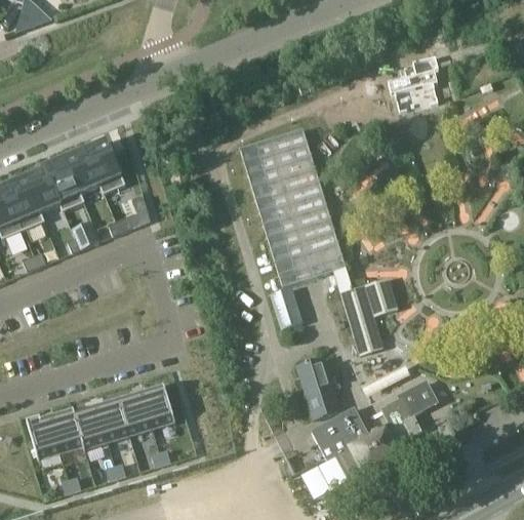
[(407,76),(389,81),(392,94),(396,93),(401,113),(441,102),(436,82),(439,81),(436,70),(440,69),(436,54),(412,61),(413,65),(404,68),(407,76)]
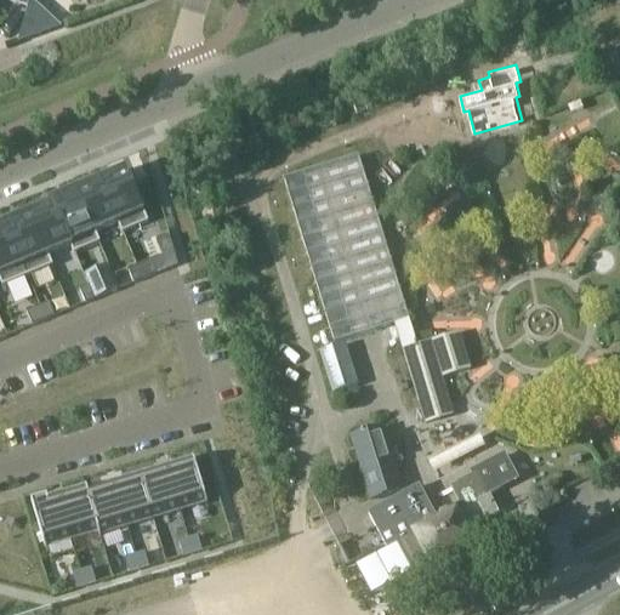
[(540,130),(546,143),(573,129),(566,117),(540,130)]
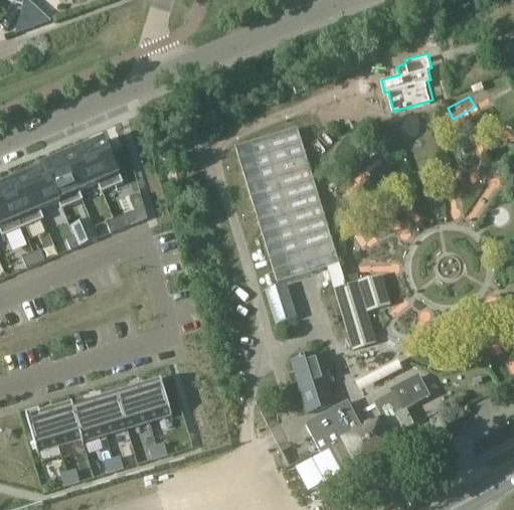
[(513,121),(512,119),(501,126),(510,139),(513,137),(513,121)]
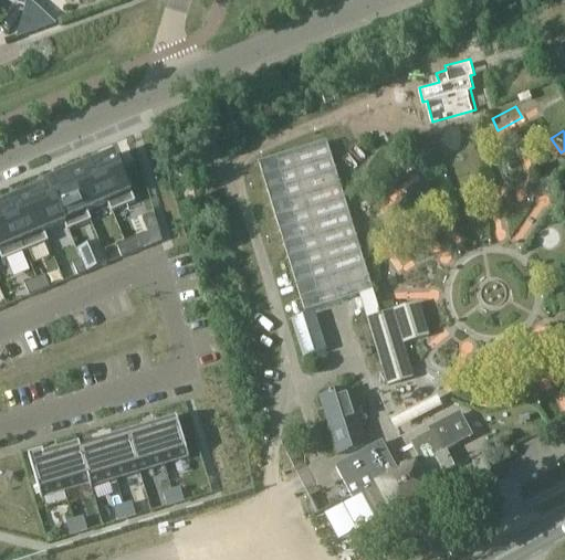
[(327,138),(259,159),(305,308),(375,287),(327,138)]
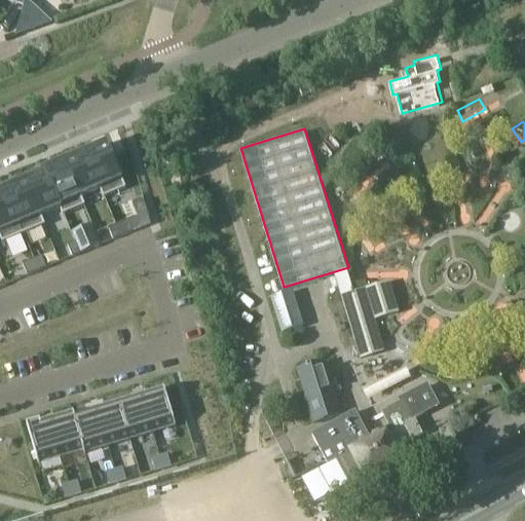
[(108,140),(86,149),(105,193),(126,185),(108,140)]
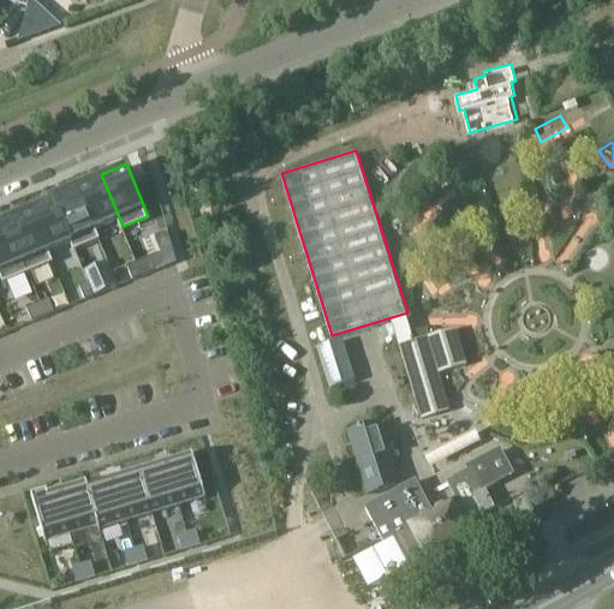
[(101,174),(77,184),(99,237),(100,236),(95,225),(117,216),(121,227),(123,226),(101,174)]
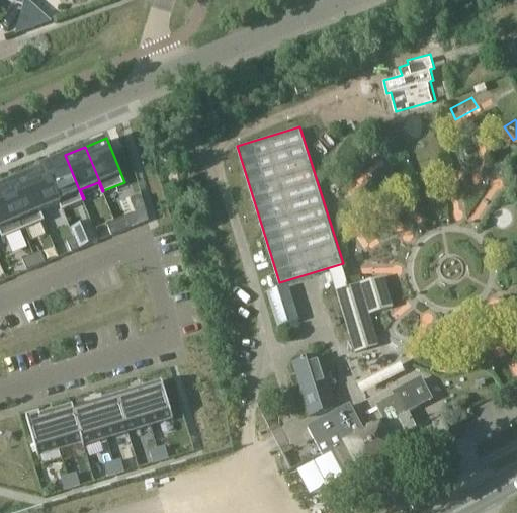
[(65,155),(46,163),(47,166),(46,166),(63,207),(83,199),(65,155)]
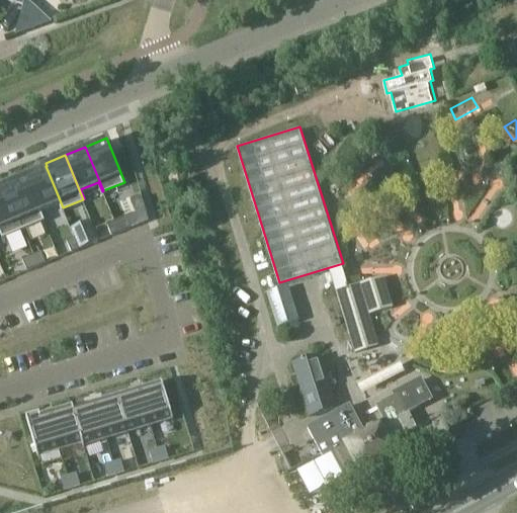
[(46,166),(25,174),(44,219),(45,218),(40,209),(59,201),(62,208),(63,207),(46,166)]
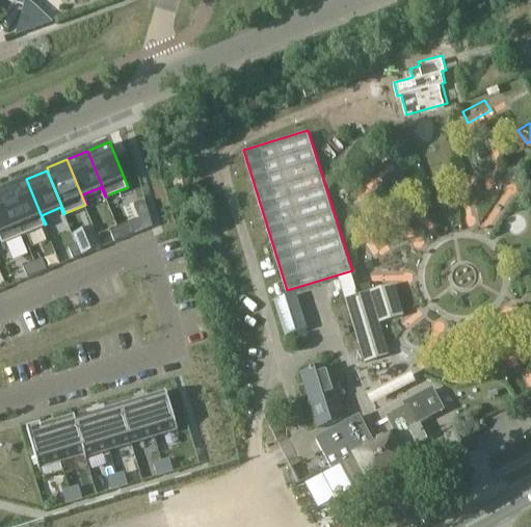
[(26,179),(5,188),(24,233),(45,225),(26,179)]
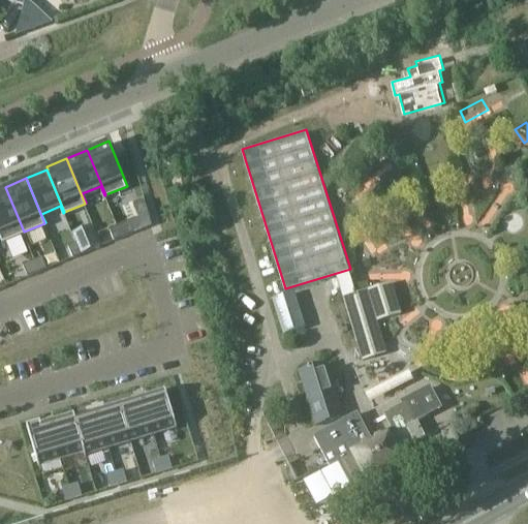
[(5,187),(0,188),(0,235),(2,241),(24,232),(5,187)]
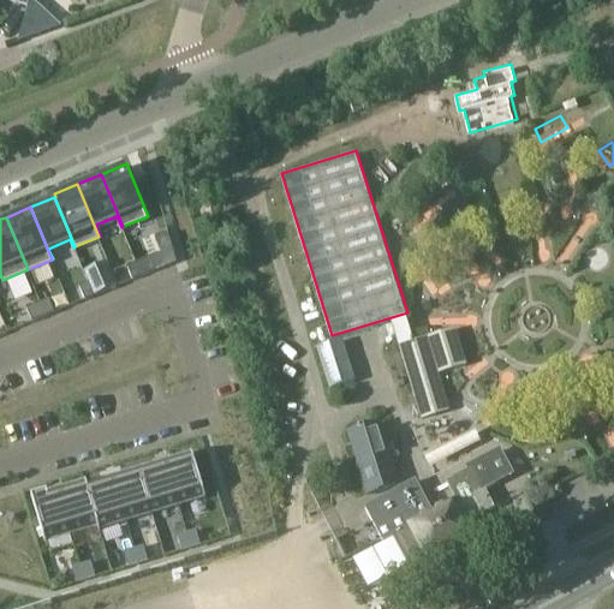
[(489,276),(502,261),(455,222),(442,239),(489,276)]
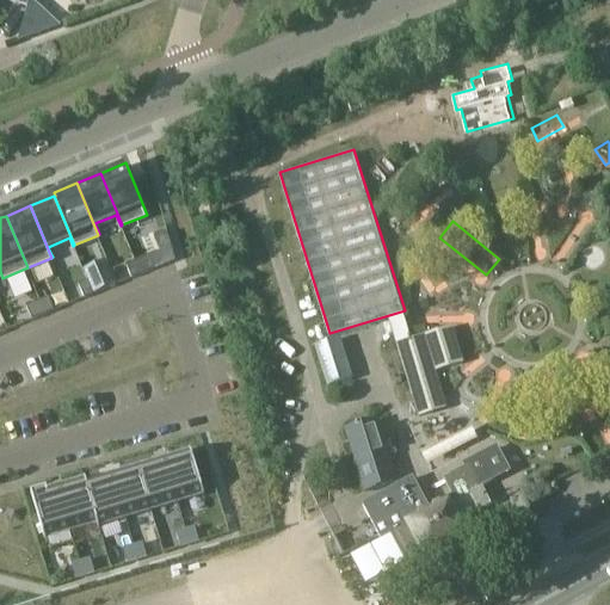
[(592,258),(609,247),(609,244),(601,229),(581,241),(592,258)]
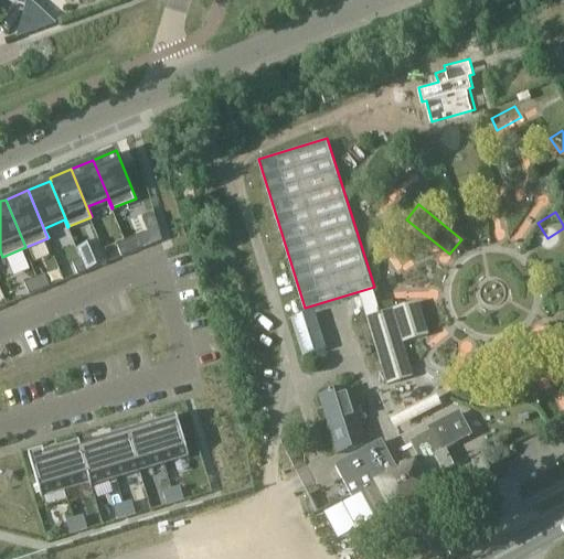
[(142,245),(138,233),(125,237),(130,250),(142,245)]
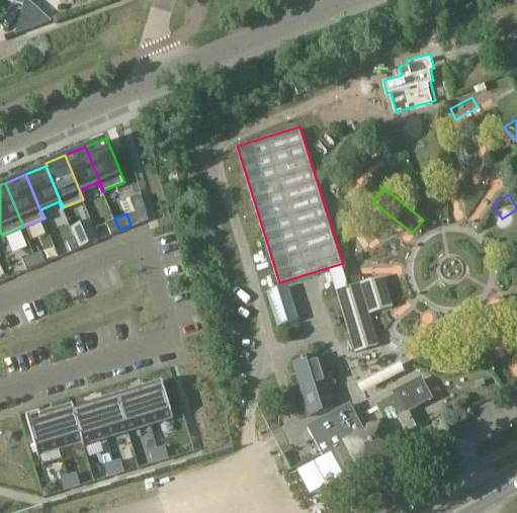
[(375,215),(360,223),(370,241),(385,234),(375,215)]
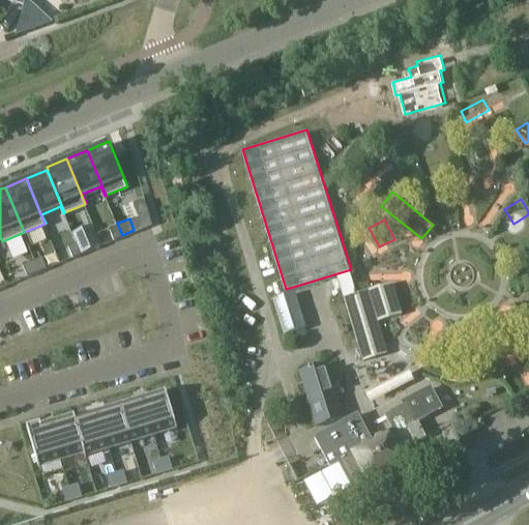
[(122,235),(117,223),(110,227),(115,238),(122,235)]
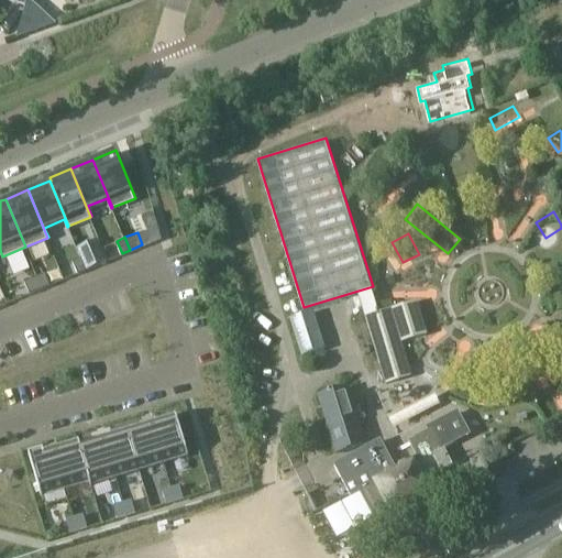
[(108,259),(103,249),(84,256),(88,267),(108,259)]
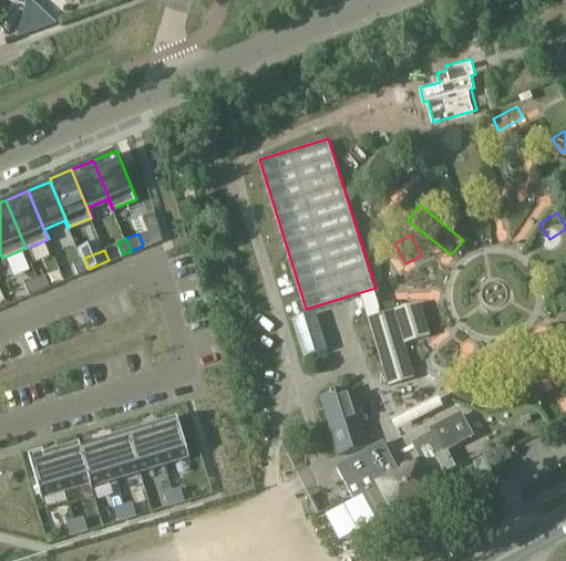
[(86,269),(82,257),(73,260),(79,272),(86,269)]
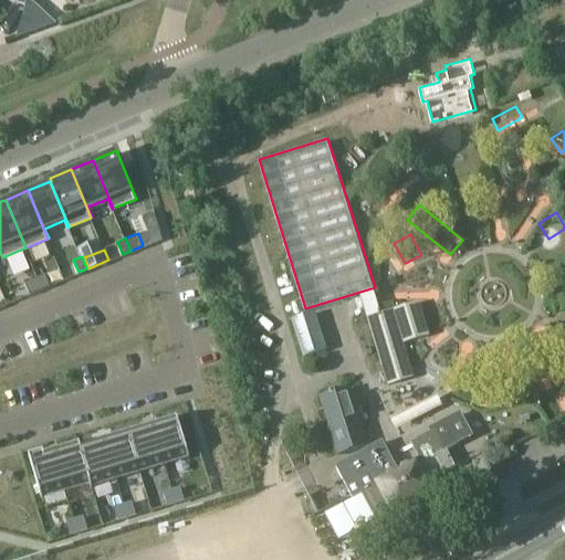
[(45,272),(38,275),(43,287),(51,284),(45,272)]
